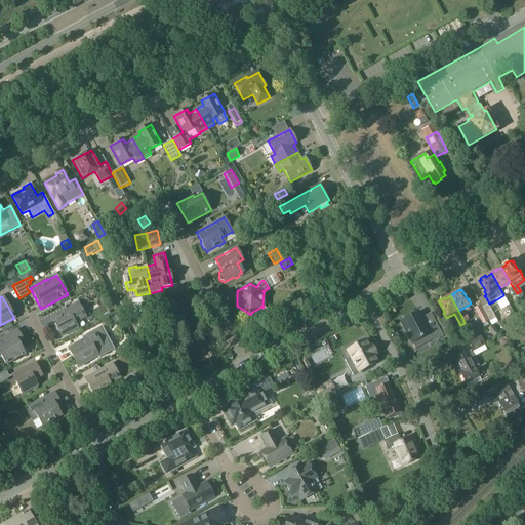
[(75,323),(85,317),(78,303),(51,318),(56,327),(55,329),(58,333),(59,334),(62,336),(78,328),(75,323)]
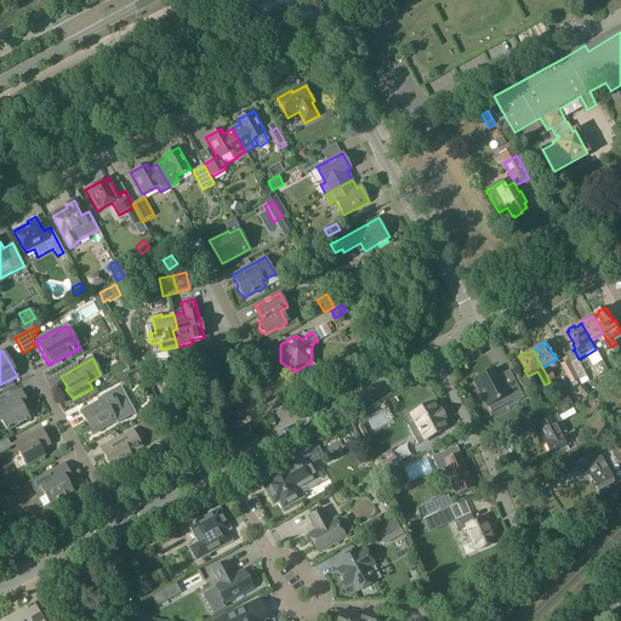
[(569,360),(560,365),(570,383),(579,379),(570,364),(569,360)]
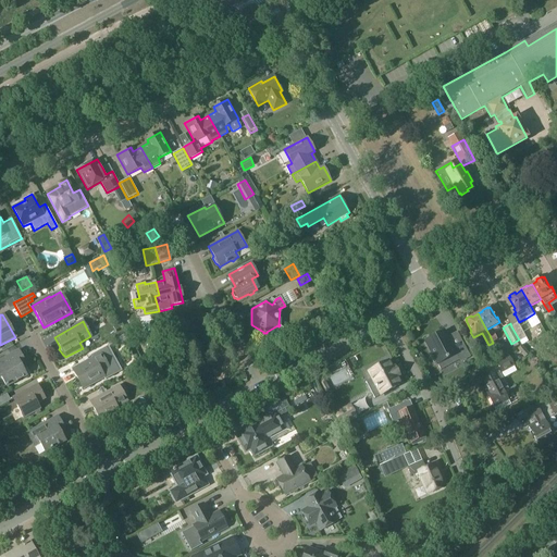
[(518,323),(511,326),(519,339),(522,345),(528,342),(518,323)]
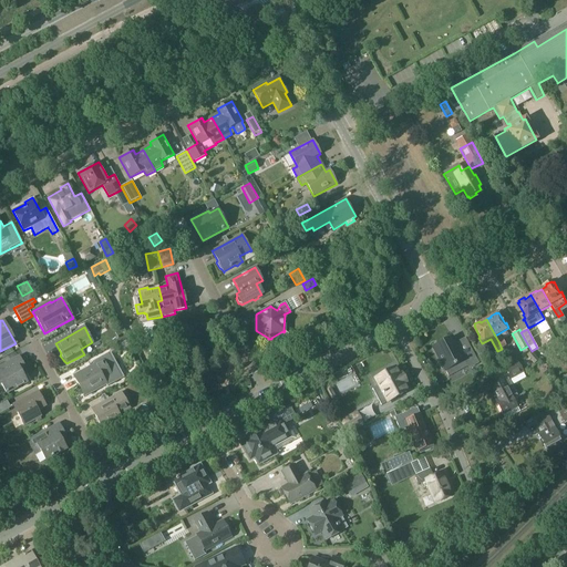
[(442,370),(444,369),(449,377),(477,361),(465,338),(455,343),(453,338),(433,348),(440,361),(437,362),(442,370)]
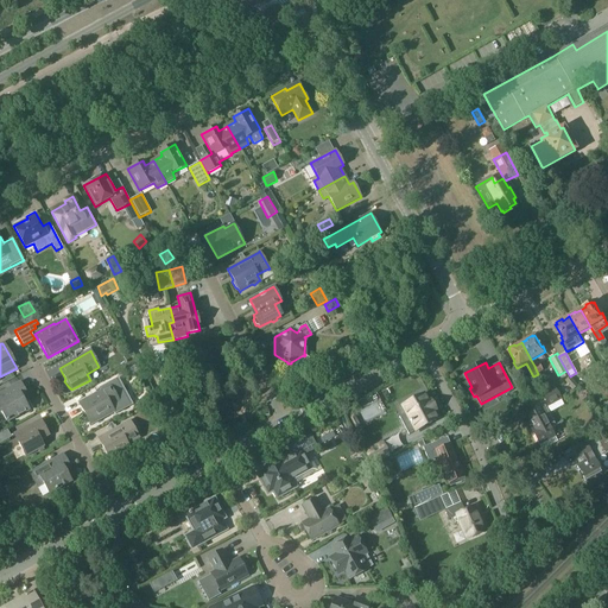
[(578,386),(570,377),(564,381),(572,391),(578,386)]
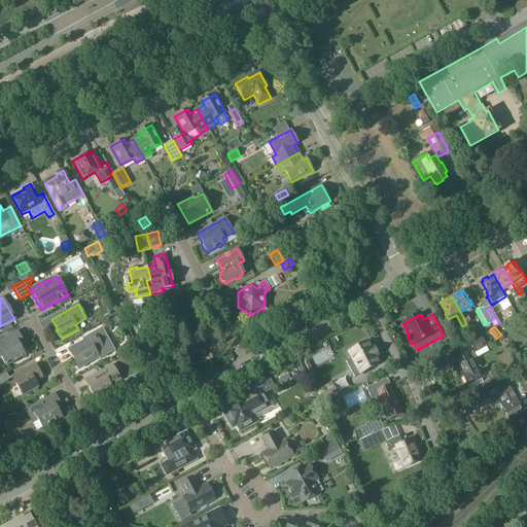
[(0,355),(6,366),(25,356),(19,345),(23,342),(16,331),(0,341),(0,355)]
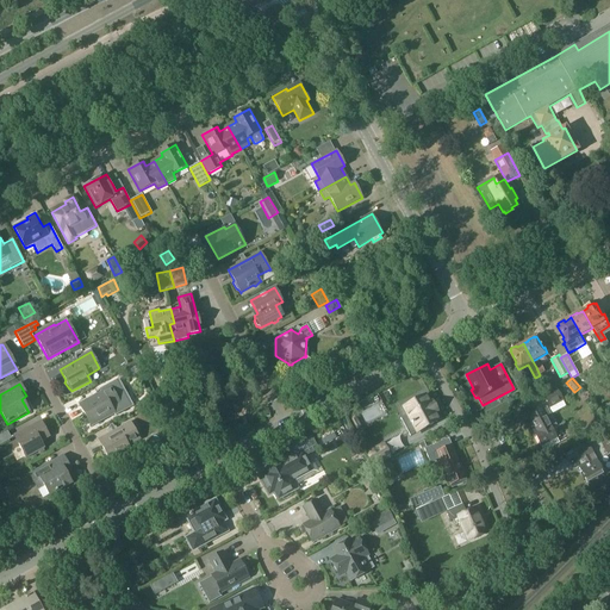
[(111,387),(79,405),(91,427),(114,414),(111,408),(119,403),(111,387)]
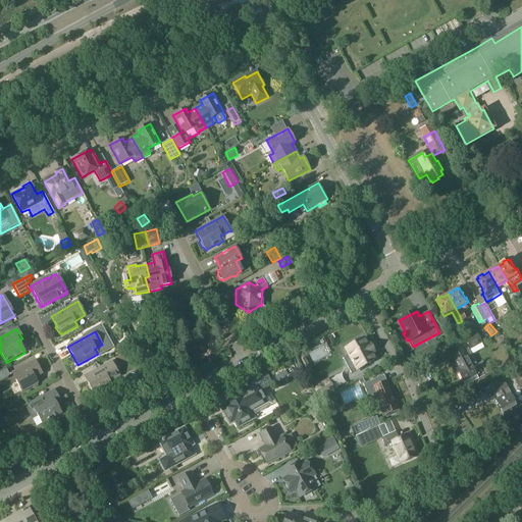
[(484,348),(477,333),(465,340),(472,354),(484,348)]
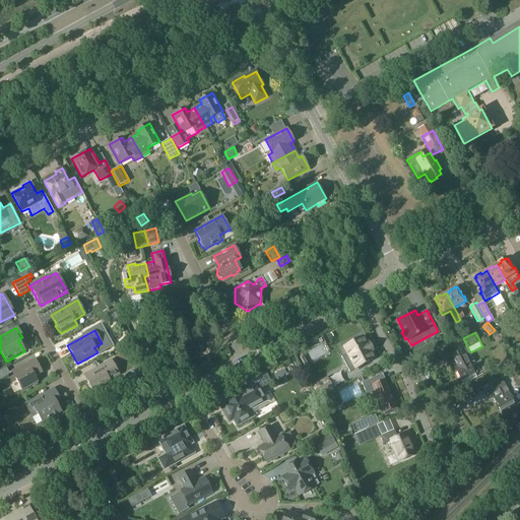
[(347,353),(341,356),(349,372),(355,369),(374,359),(371,352),(367,343),(366,344),(363,337),(344,347),(347,353)]
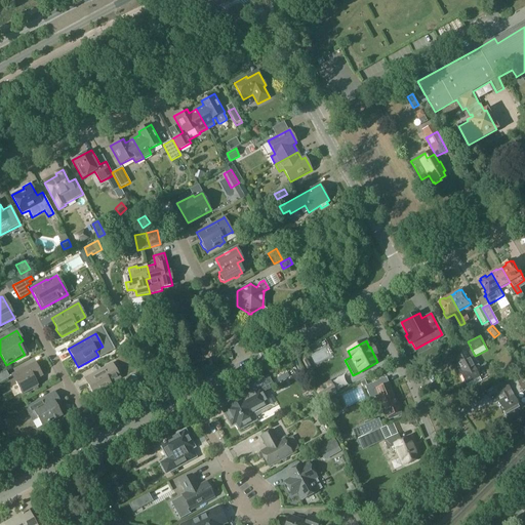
[(466,352),(455,358),(463,372),(460,373),(467,384),(469,389),(470,389),(482,381),(480,378),(479,376),(476,370),(480,368),(471,351),(467,353),(466,352)]
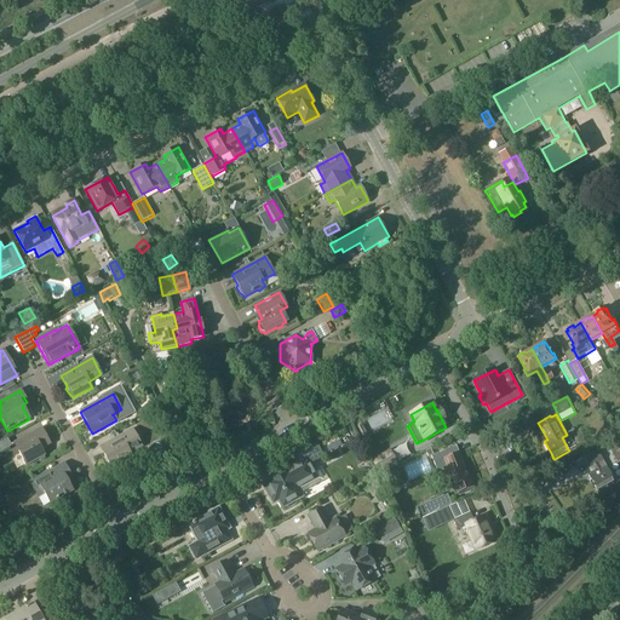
[(371,443),(360,423),(354,426),(365,446),(371,443)]
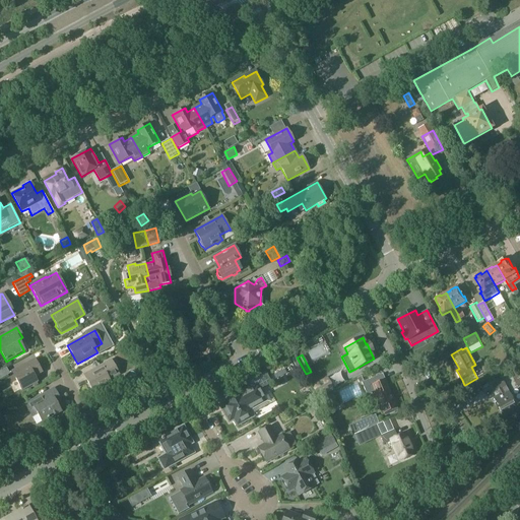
[(35,360),(11,372),(21,390),(38,382),(35,377),(42,373),(35,360)]
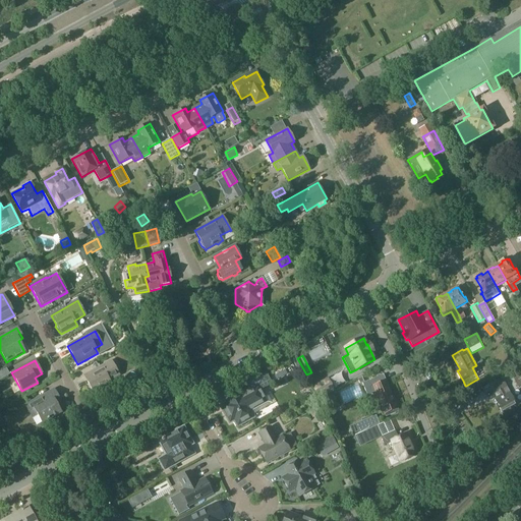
[(111,361),(83,375),(95,395),(106,389),(107,389),(110,388),(110,387),(112,386),(109,381),(119,375),(111,361)]
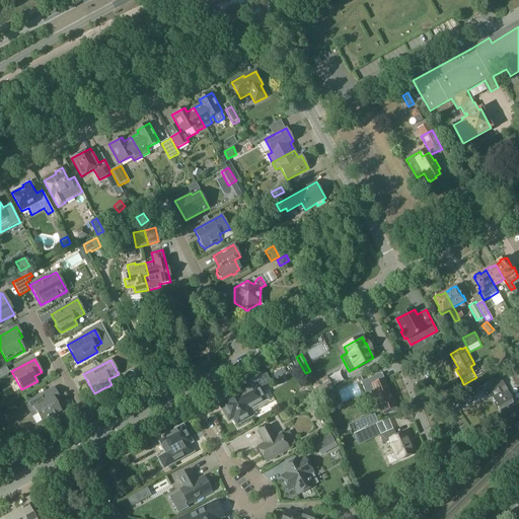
[(226,401),(220,405),(222,410),(223,412),(223,414),(224,416),(225,418),(227,419),(229,422),(233,419),(236,425),(240,424),(242,423),(244,423),(245,421),(247,420),(250,418),(254,416),(252,413),(250,410),(251,410),(266,401),(264,396),(260,389),(272,383),(266,372),(266,371),(247,381),(247,382),(251,388),(240,394),(226,401)]
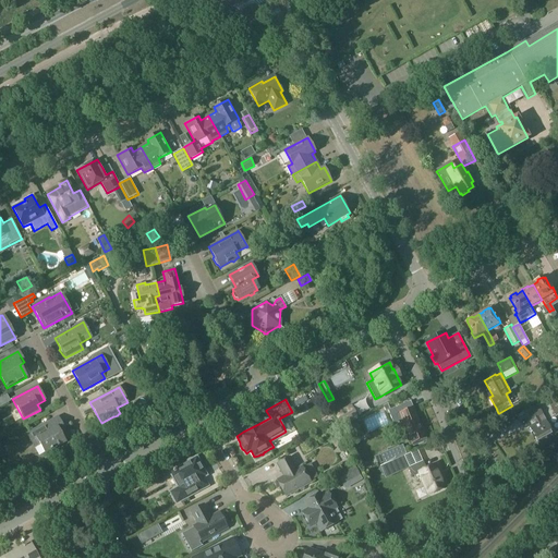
[(412,447),(426,441),(411,400),(389,409),(388,404),(384,407),(385,411),(388,411),(397,433),(405,428),(412,447)]
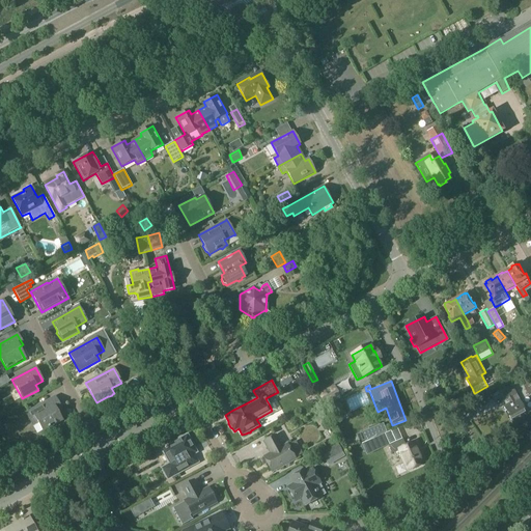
[(319,395),(325,406),(340,397),(334,387),(319,395)]
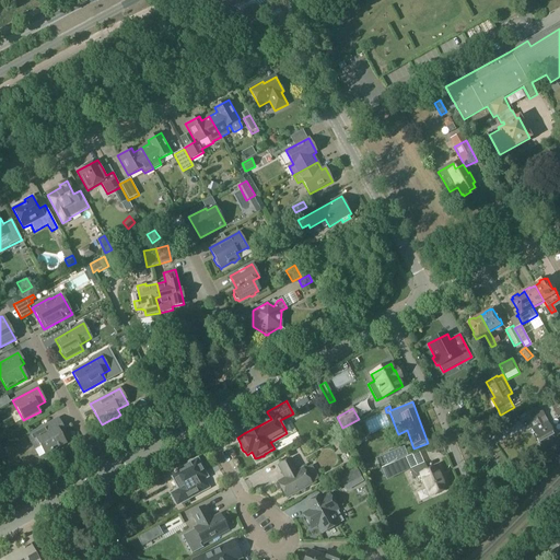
[(553,435),(549,428),(550,428),(547,423),(544,424),(540,419),(545,416),(541,410),(531,416),(534,421),(536,421),(539,428),(532,432),(541,450),(551,444),(548,439),(553,435)]
